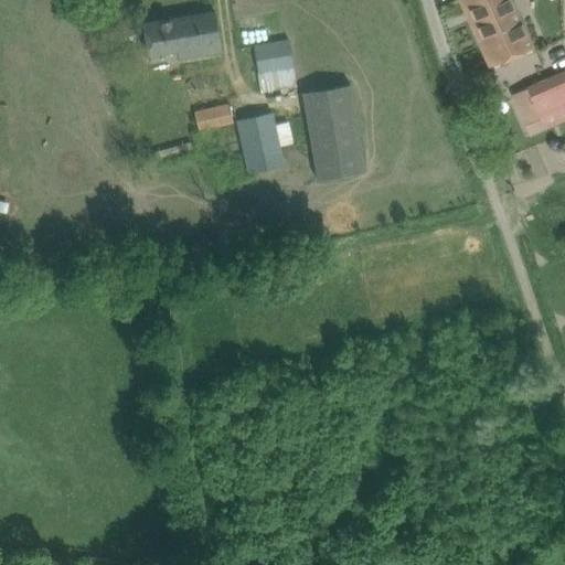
[(488,0),(462,0),(490,66),(535,46),(514,0),(496,0),(490,3),(488,0)]
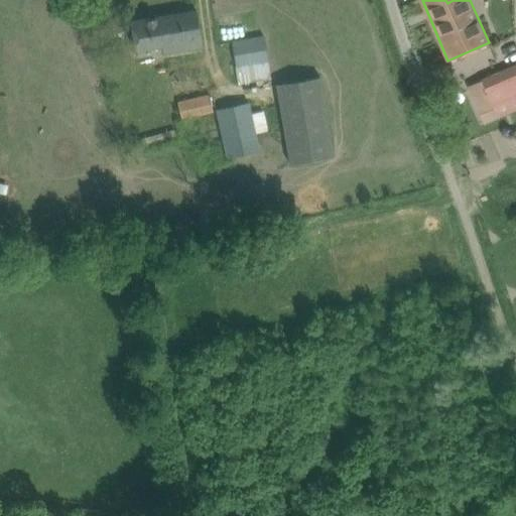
[(131,21),(135,40),(136,49),(163,44),(164,52),(204,45),(198,9),(131,21)]
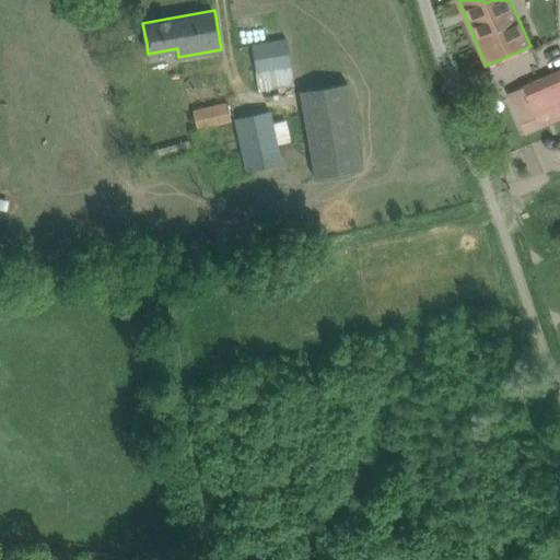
[(287,38),(254,44),(256,57),(261,88),(294,81),(289,50),(287,38)]
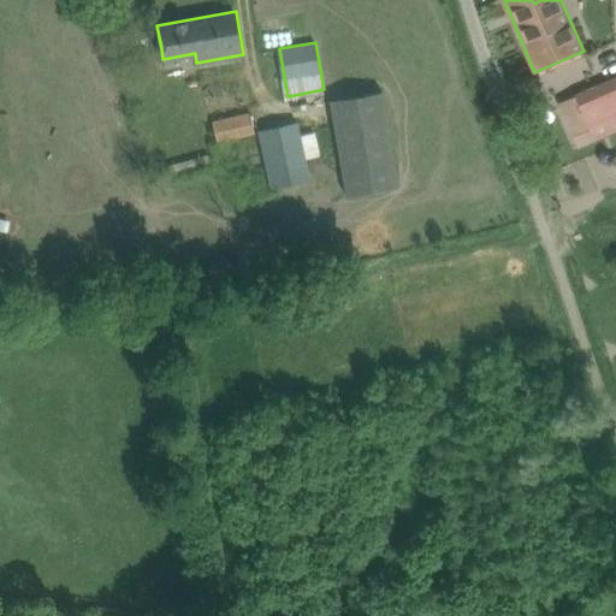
[(615,77),(561,101),(575,135),(591,128),(597,138),(615,130),(615,77)]
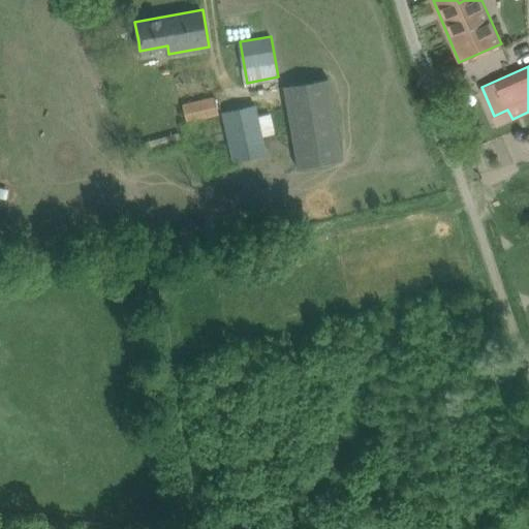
[(283,85),(297,165),(343,158),(330,78),(283,85)]
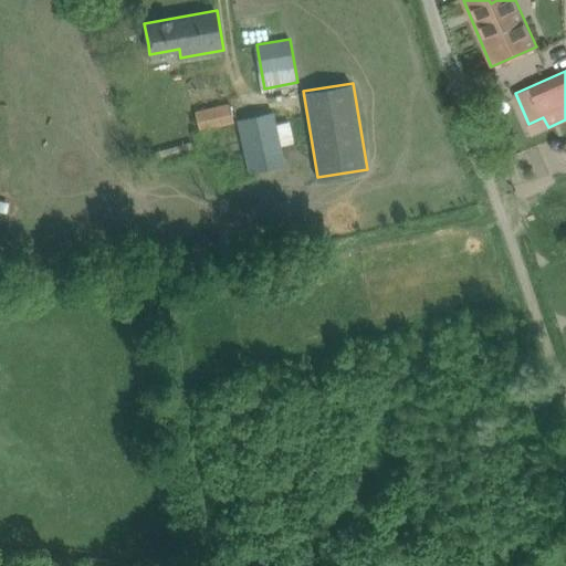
[(195,111),(199,129),(233,123),(229,104),(195,111)]
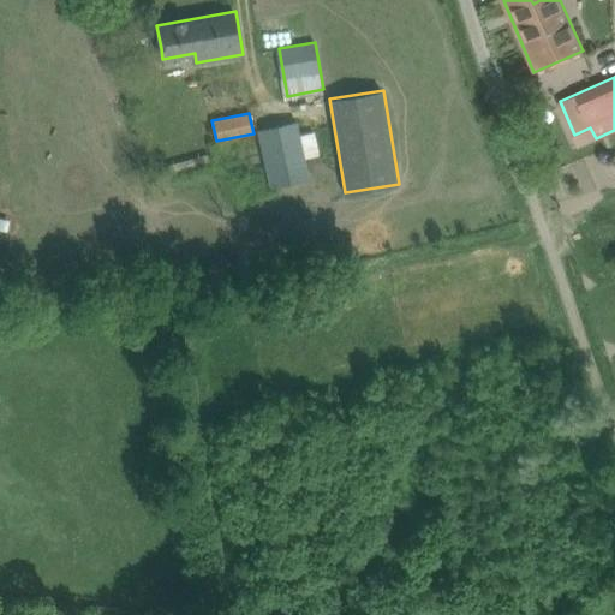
[(256,131),(268,189),(306,180),(294,123),(256,131)]
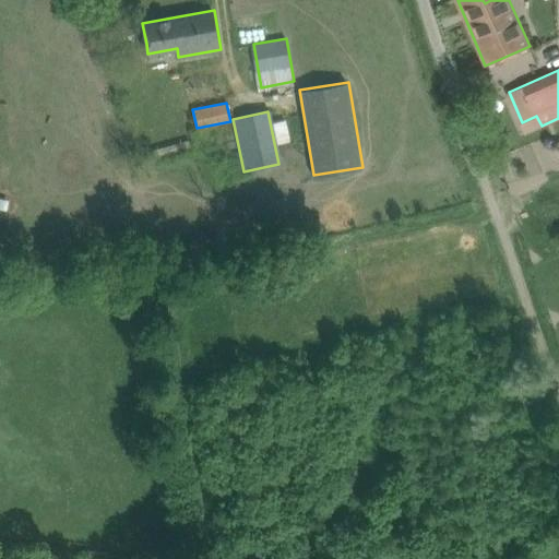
All buildings are outlined.
